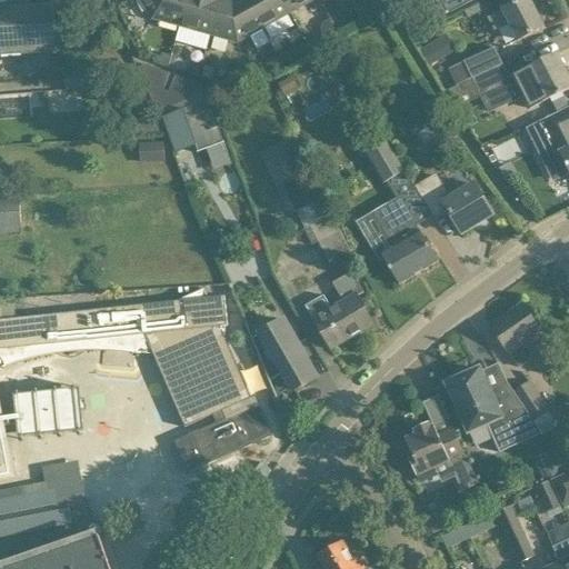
[(140,0),(151,20),(179,28),(186,0),(140,0)]
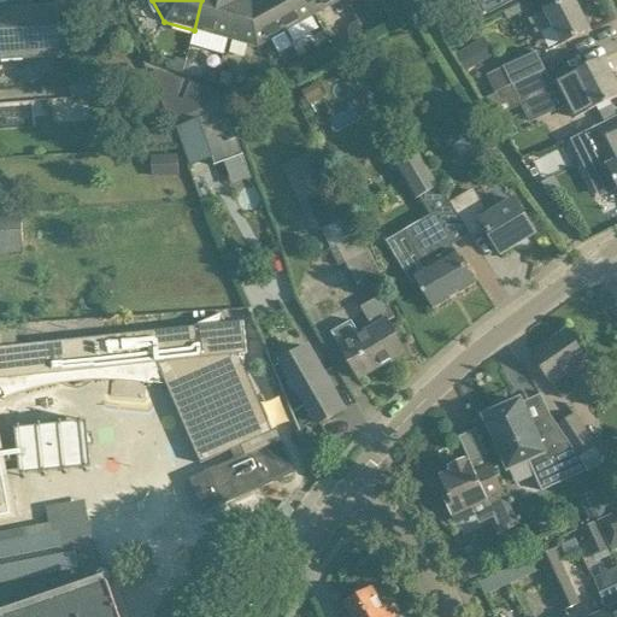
[(201,0),(194,30),(228,40),(239,0),(201,0)]
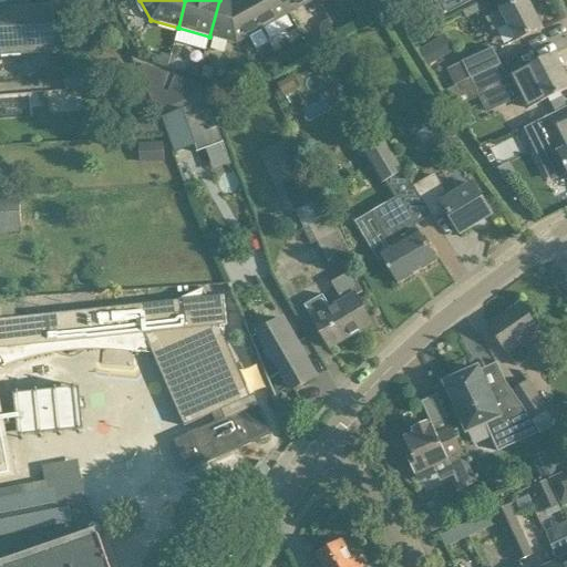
[(228,0),(219,0),(209,37),(236,43),(249,37),(256,49),(267,43),(260,30),(244,0),(232,0),(230,1),(228,0)]
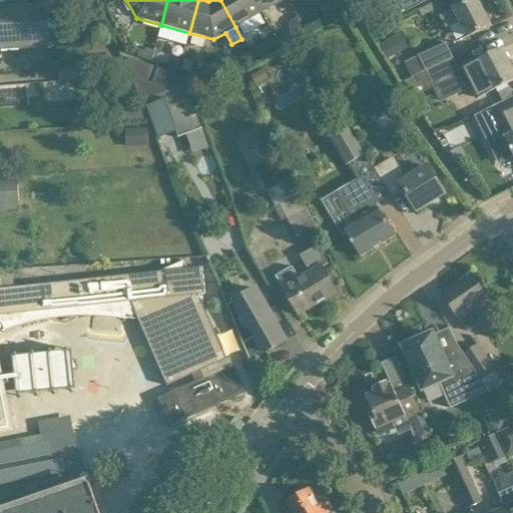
[(253,0),(220,0),(235,27),(241,39),(243,38),(236,26),(261,13),(253,0)]
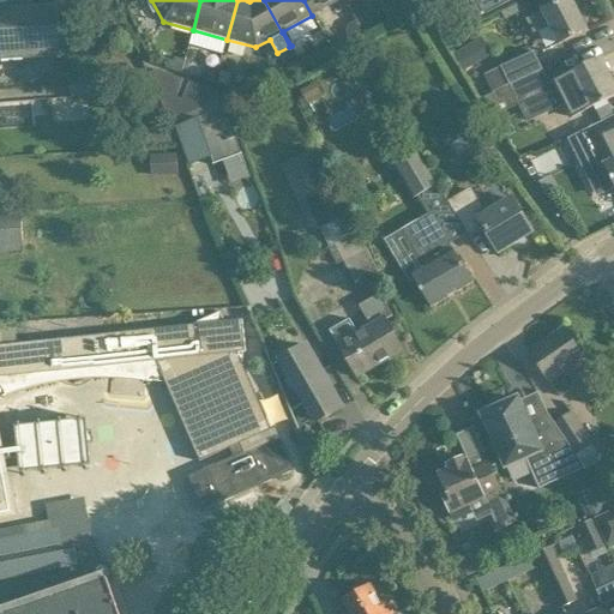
[(304,0),(312,16),(339,0),(304,0)]
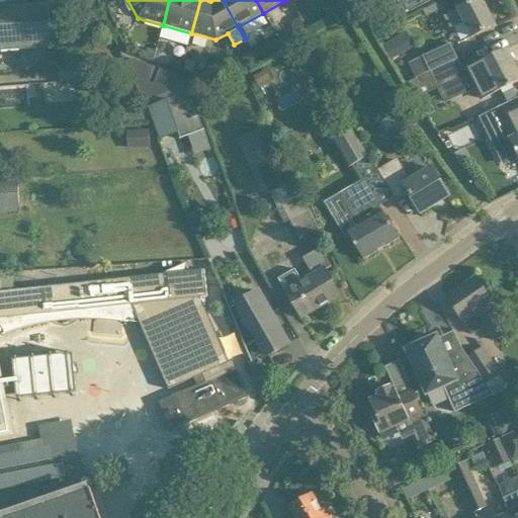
[(471,38),(479,34),(496,25),(483,0),(476,0),(458,9),(459,10),(445,17),(450,28),(463,22),(471,38)]
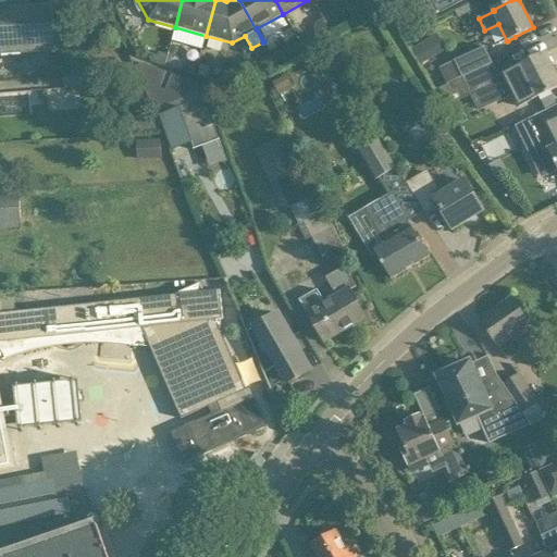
[(0,7),(0,23),(2,56),(56,52),(52,3),(0,7)]
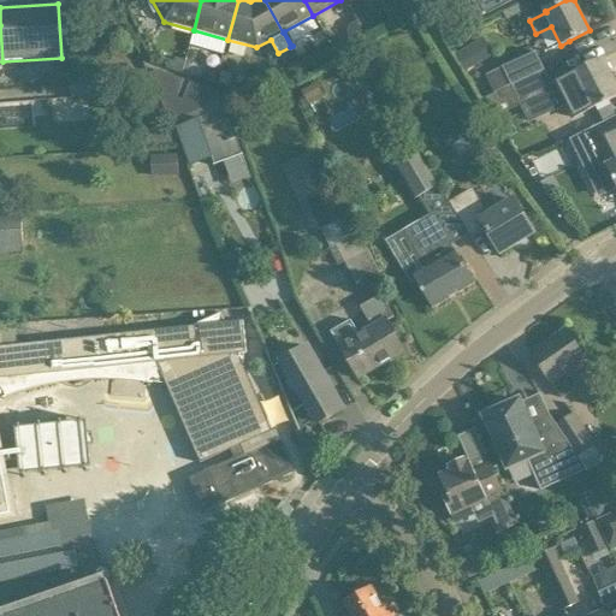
[(519,4),(502,12),(505,19),(522,11),(519,4)]
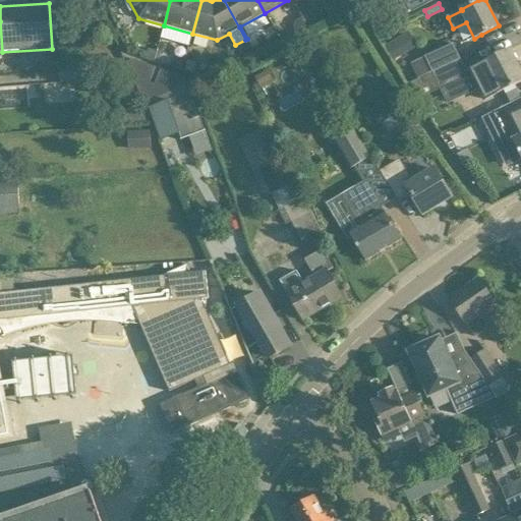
[(306,27),(300,16),(294,19),(292,26),(296,33),(304,29),(306,27)]
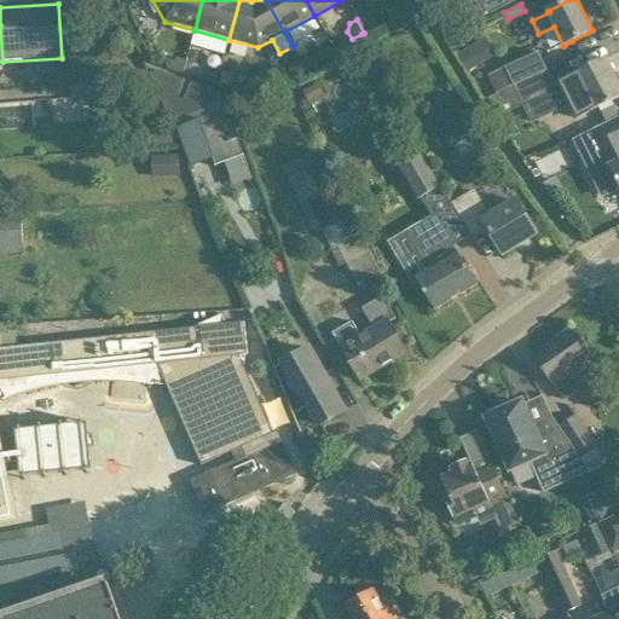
[(457,56),(467,73),(487,61),(478,44),(457,56)]
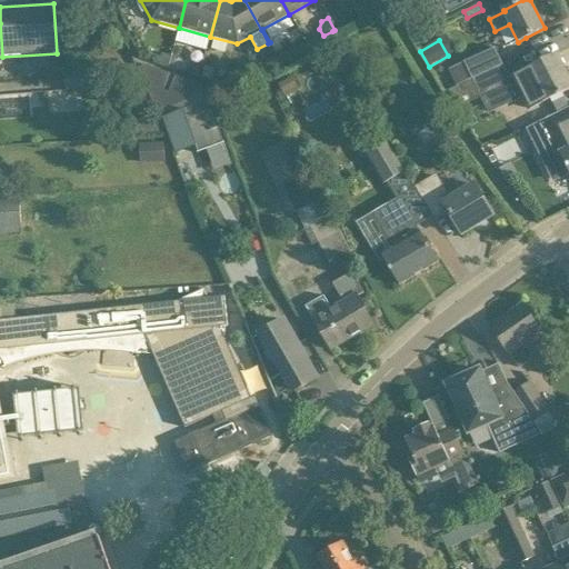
[(495,49),(465,62),(472,80),(473,79),(481,76),(502,66),(496,51),(495,49)]
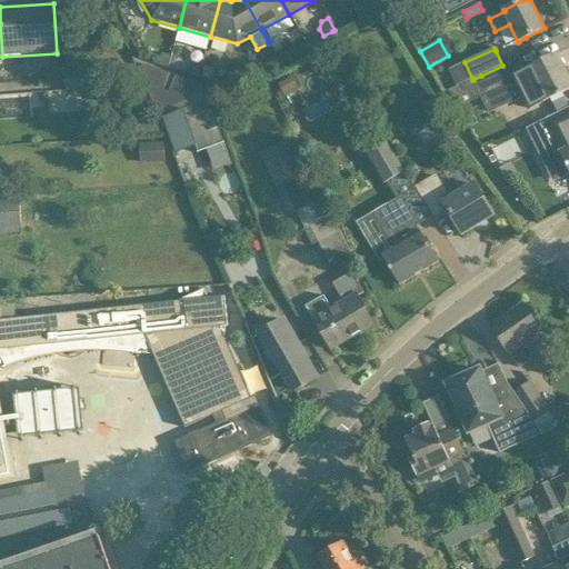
[(161,53),(158,66),(167,69),(171,57),(161,53)]
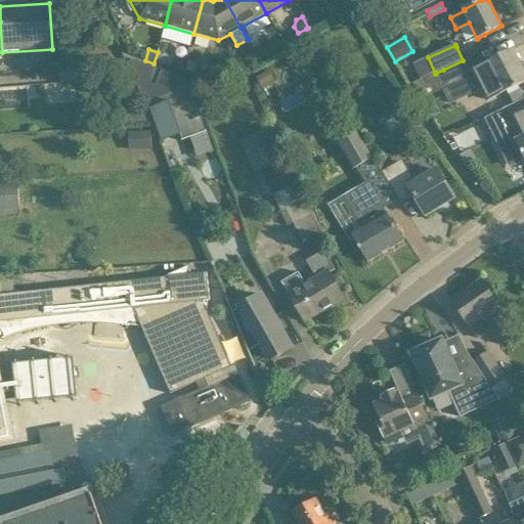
[(471,71),(486,102),(500,94),(523,82),(523,69),(514,49),(485,64),(471,71)]
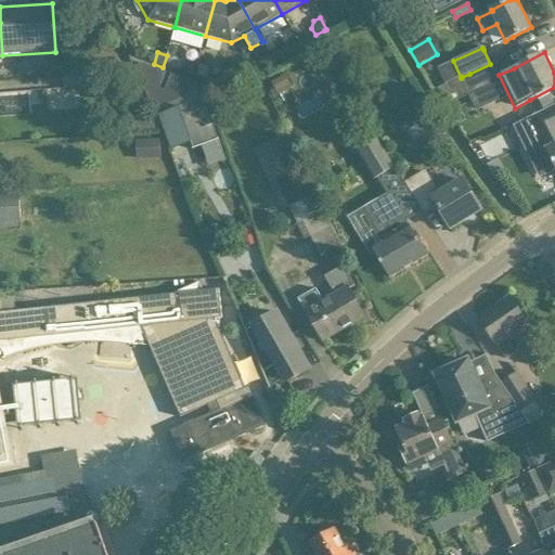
[(133,67),(151,105),(140,106),(141,119),(110,123),(112,134),(152,129),(150,119),(157,118),(155,112),(156,111),(197,92),(198,91),(195,84),(170,75),(165,91),(159,90),(165,73),(141,64),(133,67)]
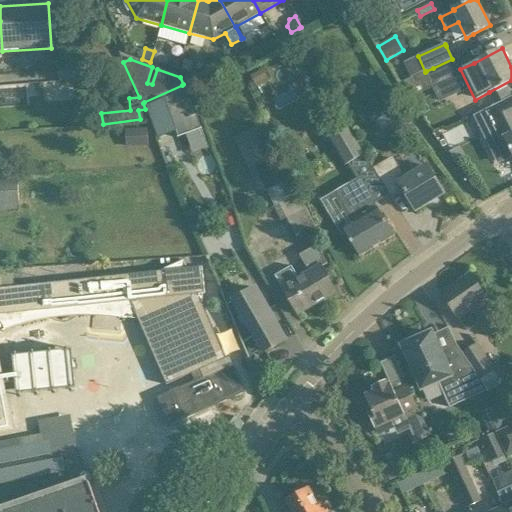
[(425,72),(400,84),(408,100),(433,88),(460,75),(452,59),(433,68),(426,71),(425,72)]
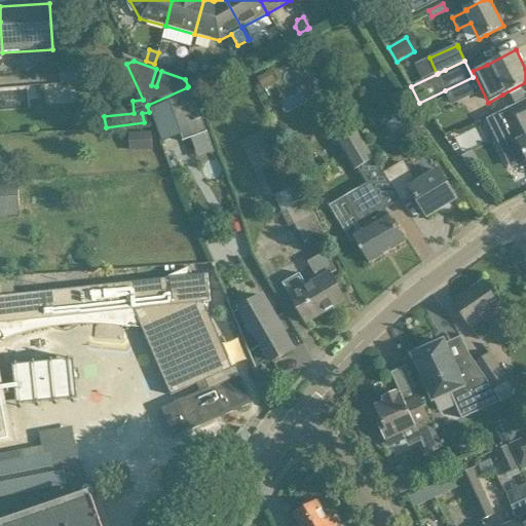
[(185,64),(179,62),(174,65),(172,71),(181,74),(185,64)]
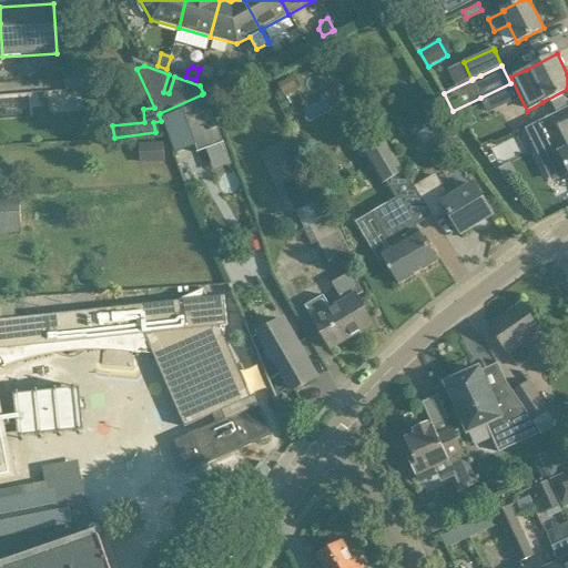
[(203,67),(200,79),(210,81),(212,70),(203,67)]
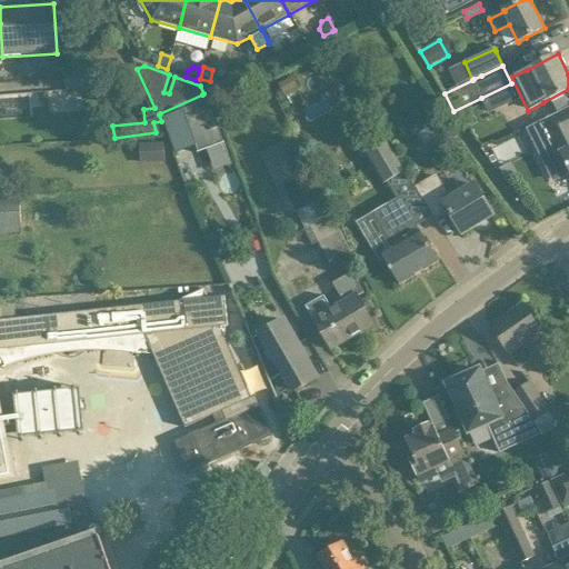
[(0,115),(31,113),(30,93),(0,95),(0,115)]
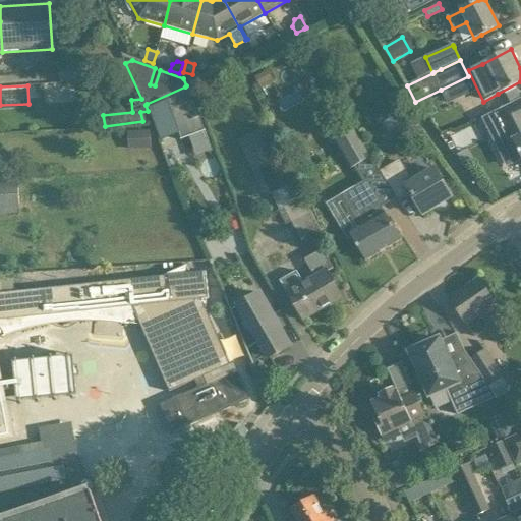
[(185,87),(147,104),(156,129),(175,123),(168,103),(188,95),(185,87)]
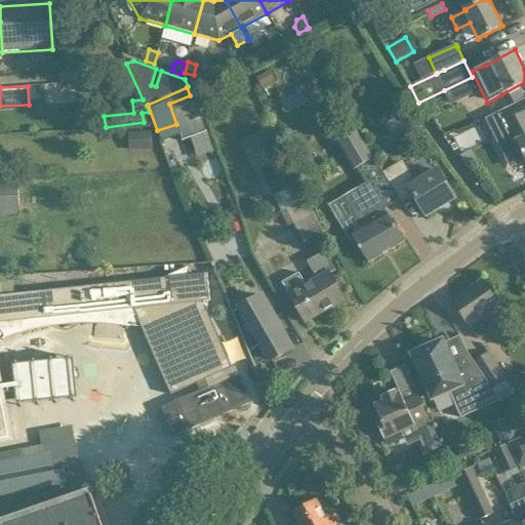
[(190,95),(169,104),(176,124),(183,143),(206,134),(193,95),(190,95)]
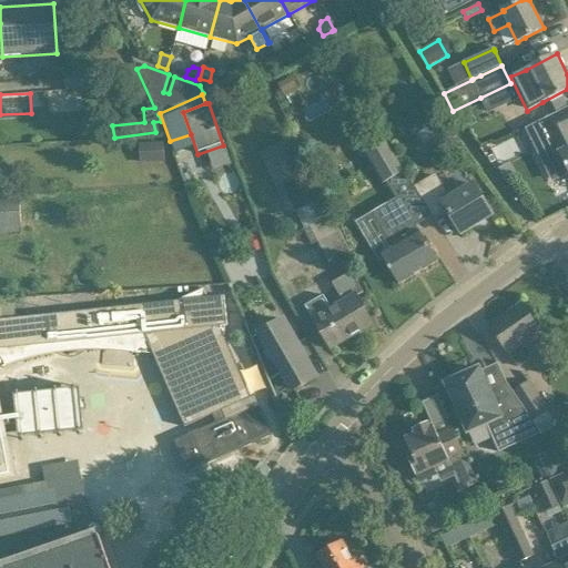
[(554,139),(537,148),(554,180),(567,172),(567,108),(544,120),(554,139)]
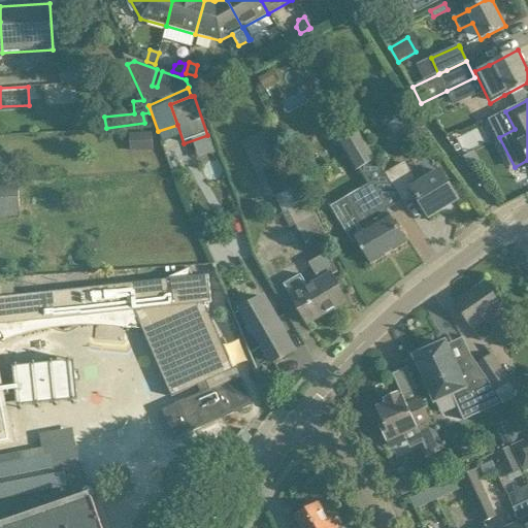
[(270,127),(245,140),(242,142),(269,199),(274,196),(289,227),(296,224),(306,246),(327,236),(274,125),(270,127)]
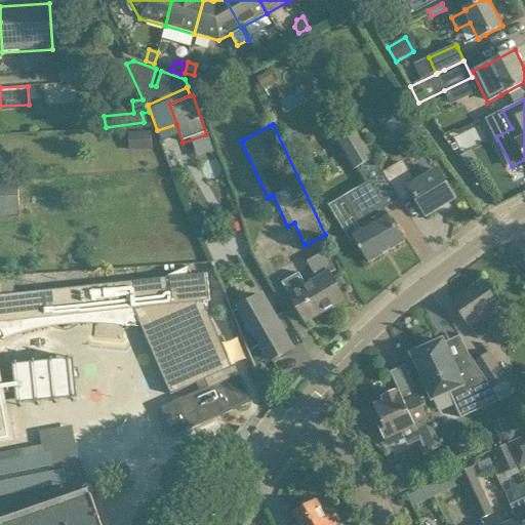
[(355,169),(372,159),(356,131),(338,142),(355,169)]
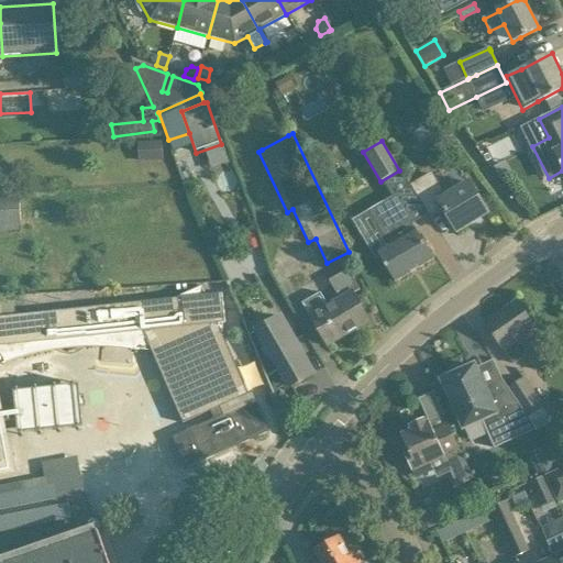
[(139,142),(139,162),(163,162),(163,142),(139,142)]
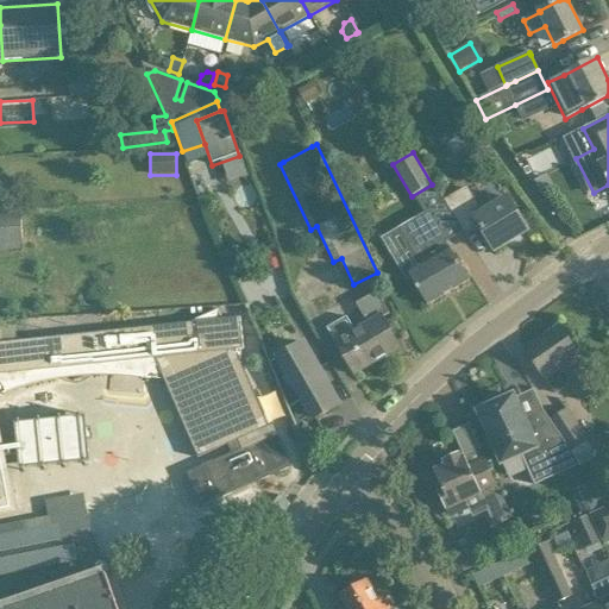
[(444,201),(449,211),(463,232),(465,234),(479,226),(483,232),(495,251),(528,231),(518,214),(508,198),(485,211),(473,195),(468,186),(444,201)]
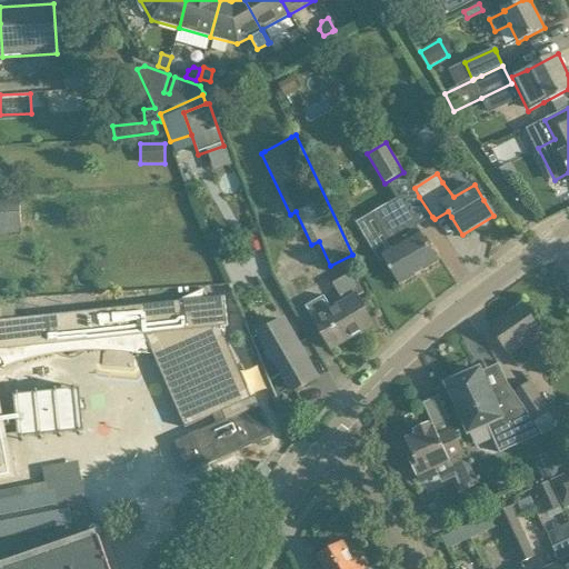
[(0,232),(22,231),(19,196),(0,197),(0,232)]
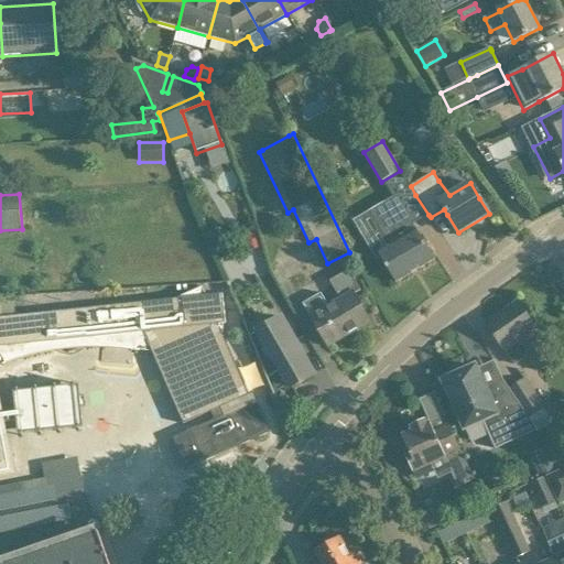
[(435,259),(423,239),(416,229),(396,195),(369,212),(390,246),(379,252),(397,282),(435,259)]
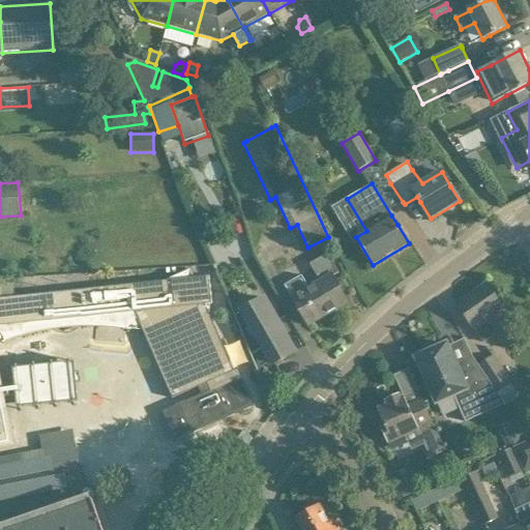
[(285,285),(287,287),(310,325),(349,301),(332,273),(337,270),(327,254),(311,263),(319,278),(306,285),(302,277),(301,275),(285,285)]
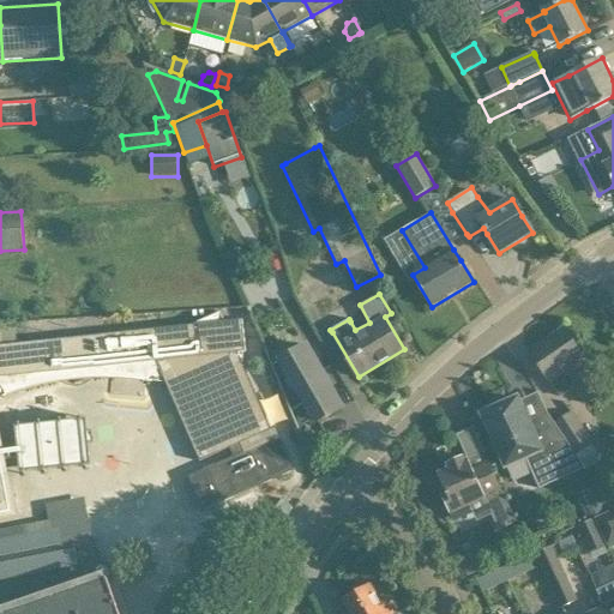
[(0,397),(2,397),(4,398),(17,393),(32,389),(49,384),(66,381),(83,379),(101,379),(118,379),(134,380),(151,383),(151,381),(166,384),(199,462),(229,449),(234,457),(188,477),(204,511),(294,470),(280,437),(246,452),(241,444),(271,431),(238,353),(246,353),(242,320),(224,323),(221,312),(191,325),(0,345),(0,516),(12,513),(1,462),(0,455),(0,397)]
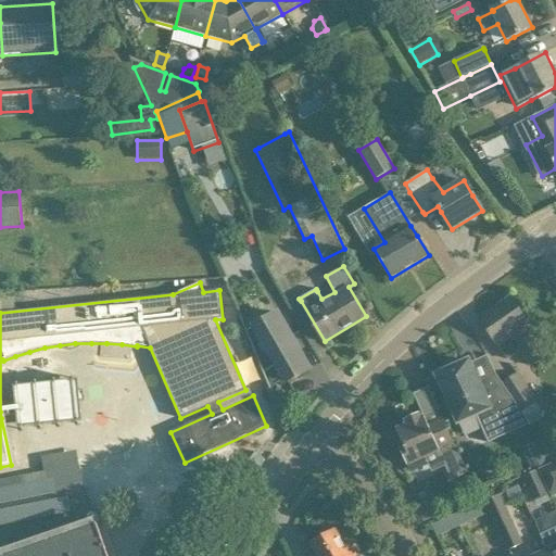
[(481,317),(492,333),(500,344),(509,358),(521,351),(531,365),(545,355),(526,327),(529,325),(510,298),(481,317)]
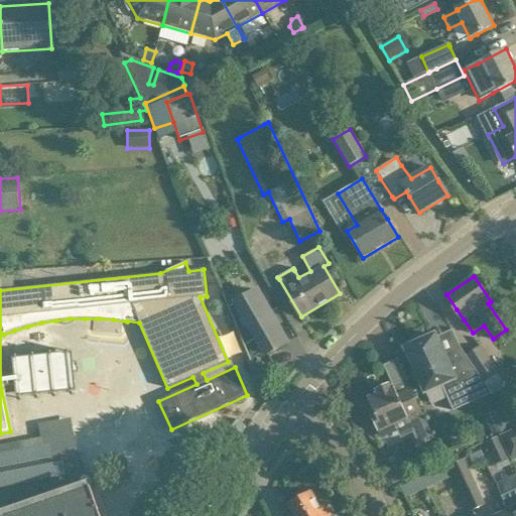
[(259,289),(229,306),(246,346),(258,339),(267,354),(288,342),(259,289)]
